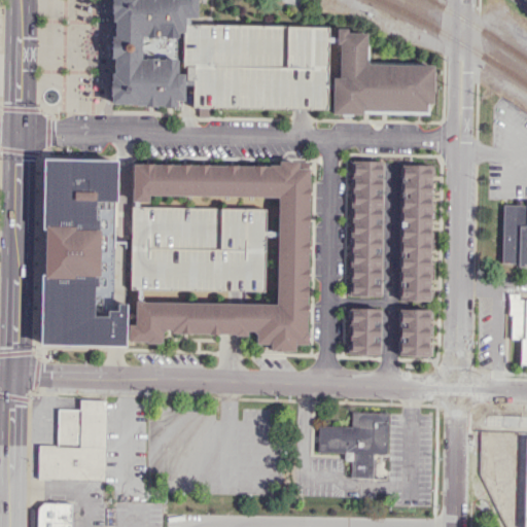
[(112,0),(112,21),(114,21),(114,35),(111,35),(110,57),(114,57),(114,72),(112,72),(111,102),(137,102),(137,104),(175,104),(176,99),(184,99),(185,72),(178,72),(178,60),(141,59),(141,35),(178,36),(178,31),(183,31),(185,31),(185,24),(185,16),(197,16),(197,0),(112,0)]
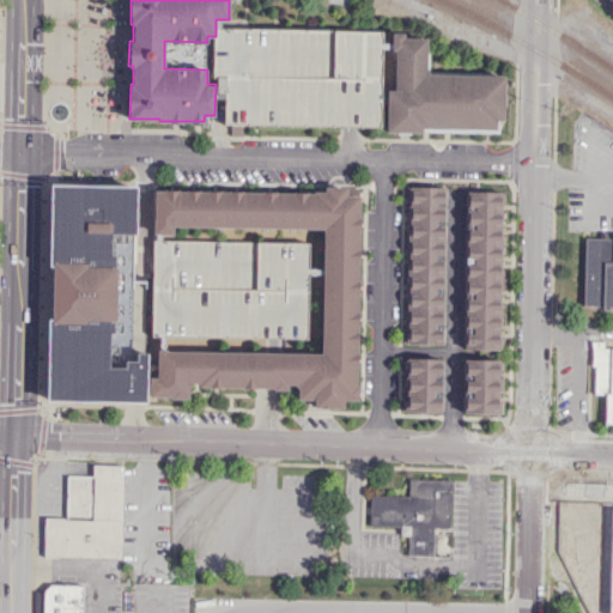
[(216,28),(216,36),(213,36),(212,76),(217,76),(217,92),(224,92),(224,123),(381,127),(382,30),(216,28)]
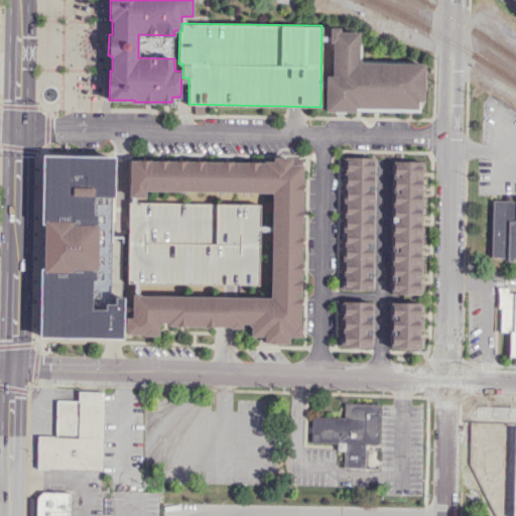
[(330,27),(330,41),(332,41),(332,75),(325,75),(325,111),(425,112),(425,62),(358,61),(359,32),(339,32),(339,27),(330,27)]
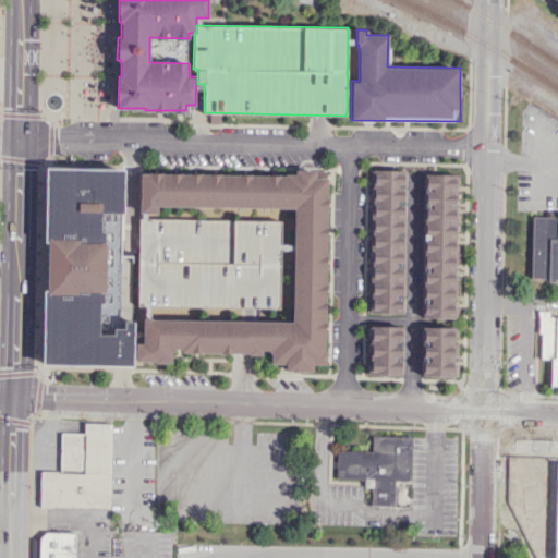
[(46,167),(43,363),(133,364),(133,320),(125,320),(124,329),(114,329),(114,335),(99,335),(101,213),(123,213),(124,168),(46,167)]
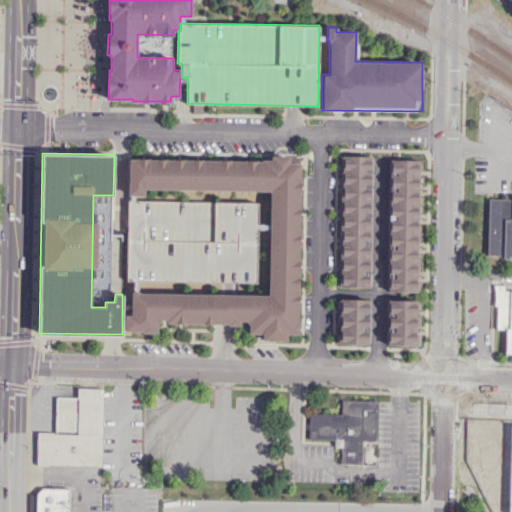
[(124,314),(131,314),(131,292),(139,292),(139,293),(269,296),(271,190),(144,188),(144,194),(129,194),(129,159),(261,161),(261,160),(271,160),(271,155),(290,156),(289,162),(300,162),(297,333),(287,333),(287,340),(262,340),(262,333),(249,333),(249,325),(246,321),(240,321),(240,325),(166,324),(166,319),(161,319),(158,322),(158,332),(124,331),(124,314)]
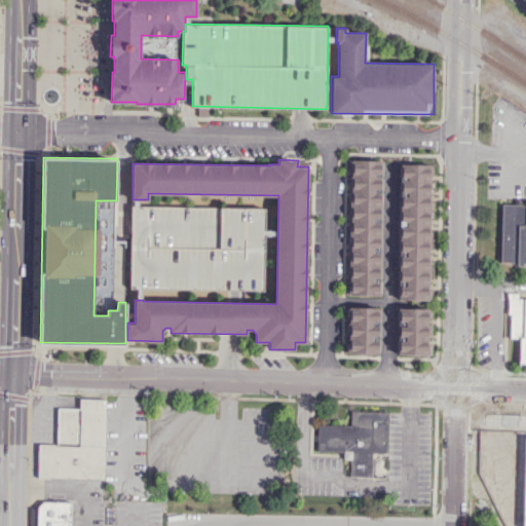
[(349,295),(352,160),(383,160),(380,296),(349,295)]
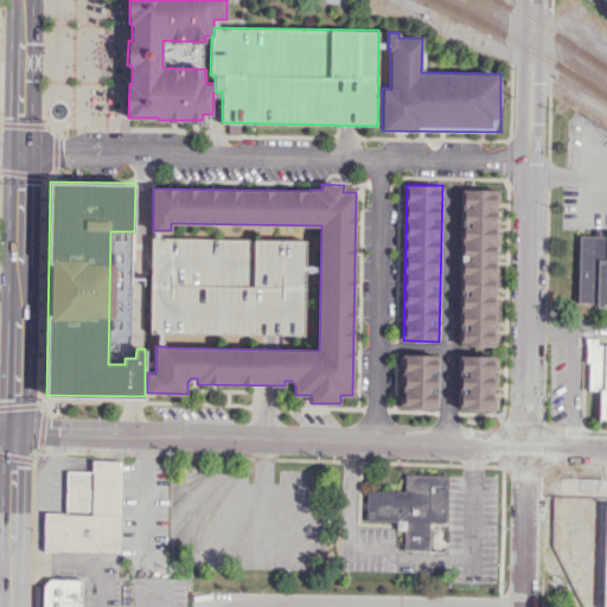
[(459,345),(464,189),(499,190),(494,346),(459,345)]
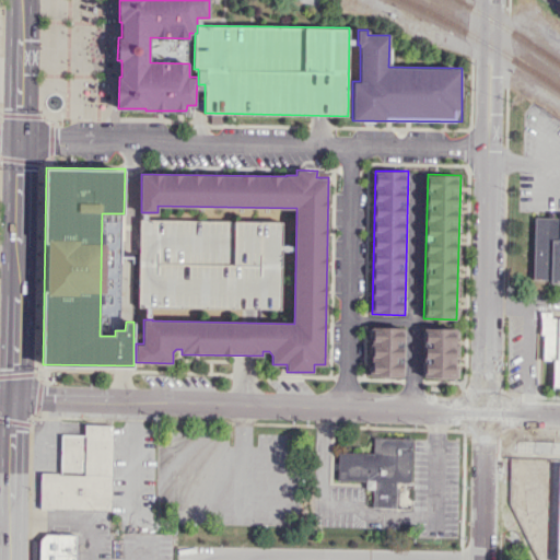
[(535,278),(537,217),(559,218),(559,283),(551,283),(552,278),(535,278)]
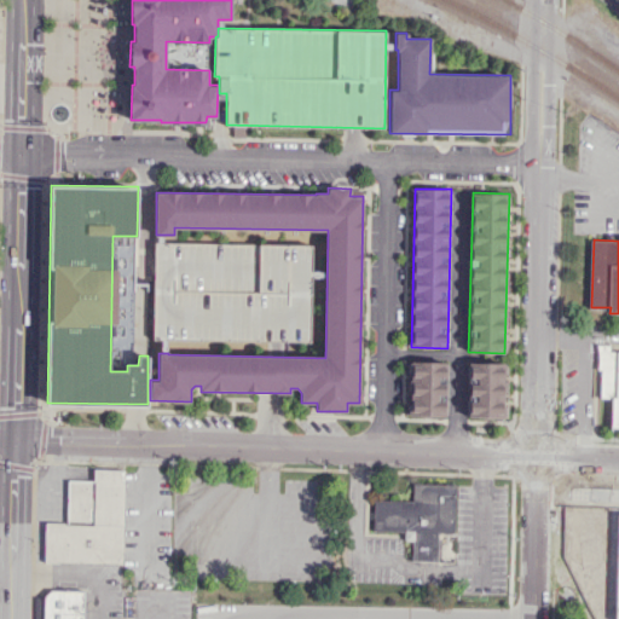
[(152,339),(154,243),(311,246),(308,341),(152,339)]
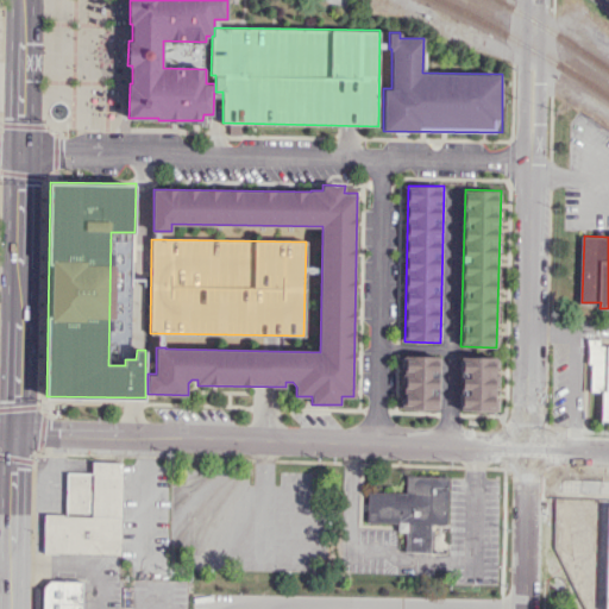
[(591,391),(592,338),(608,338),(608,422),(601,422),(602,391),(591,391)]
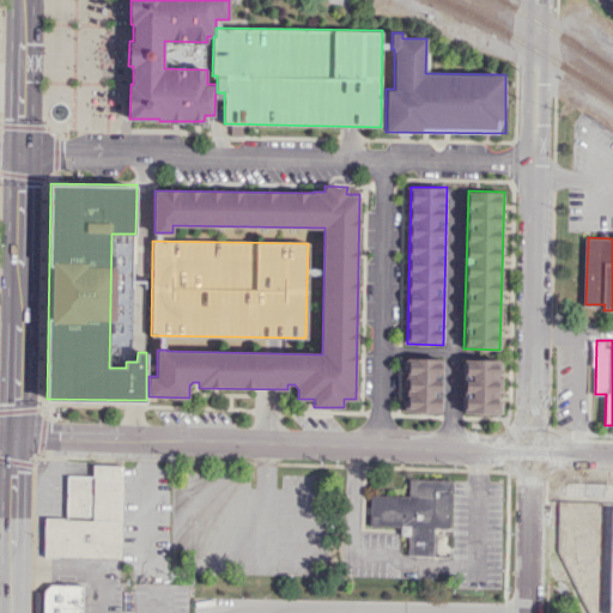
[(407,411),(408,358),(441,358),(441,412),(407,411)]
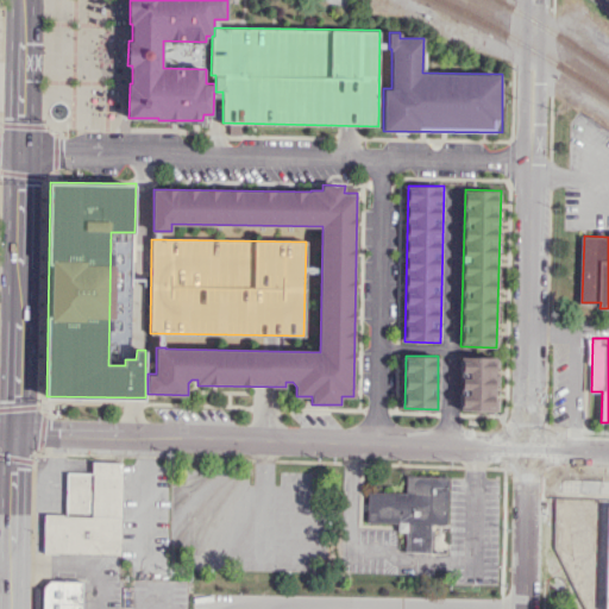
[(462,412),(463,358),(495,359),(495,413),(462,412)]
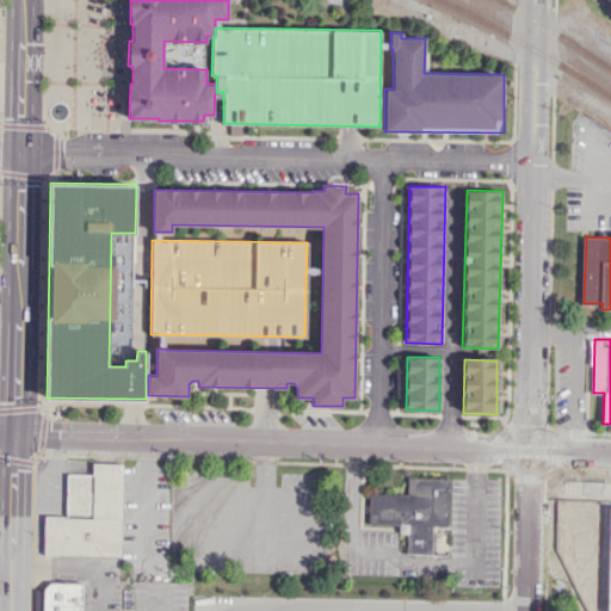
[(44,514),(44,554),(122,554),(122,464),(94,464),(94,474),(66,474),(66,514),(44,514)]
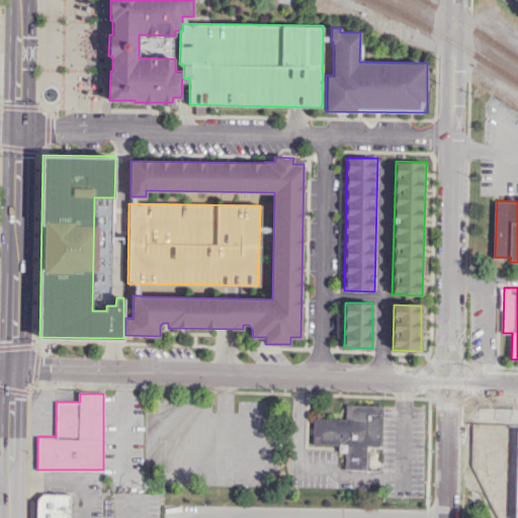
[(314,403),(381,405),(379,446),(366,445),(365,468),(345,467),(346,451),(339,451),(339,444),(313,443),(314,403)]
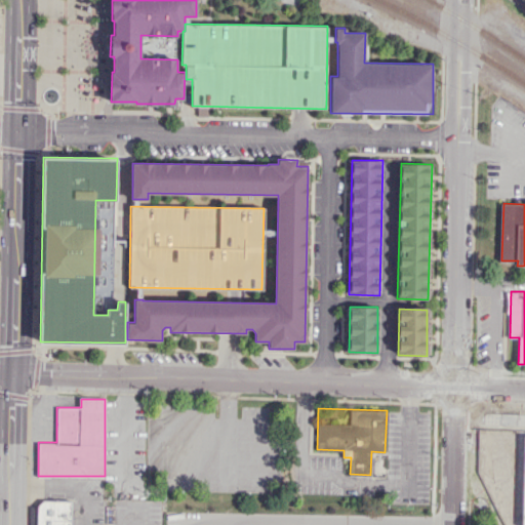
[(41,501),(37,505),(37,524),(70,524),(70,502),(41,501)]
